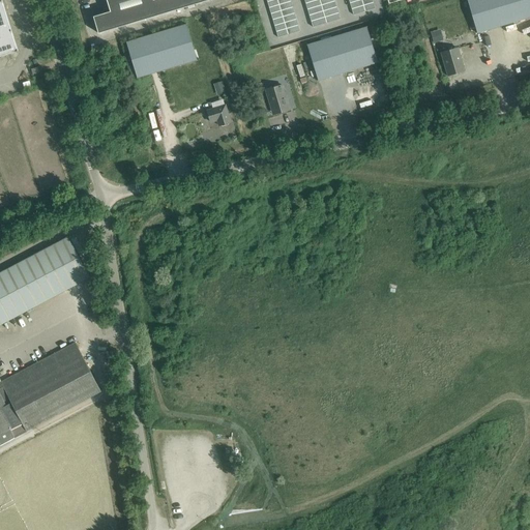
[(0,0),(0,56),(18,51),(1,0),(0,0)]
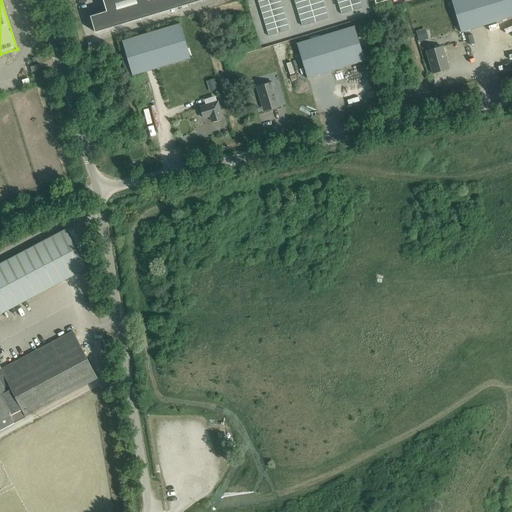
[(102,0),(106,11),(90,16),(95,33),(203,0),(102,0)]
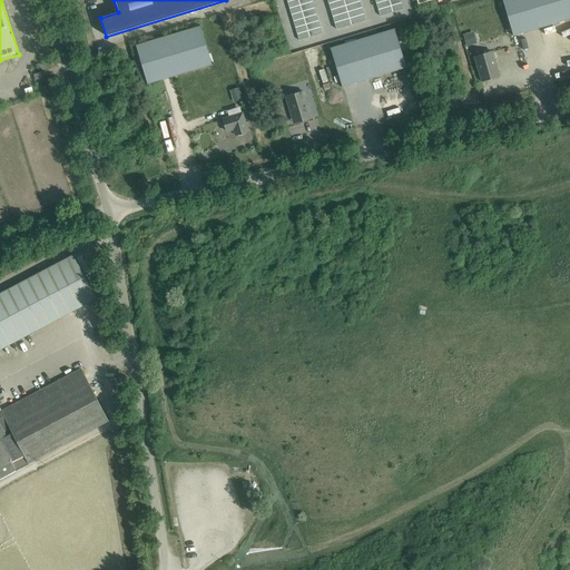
[(331,10),(345,6),(343,0),(340,0),(328,3),(331,10)]
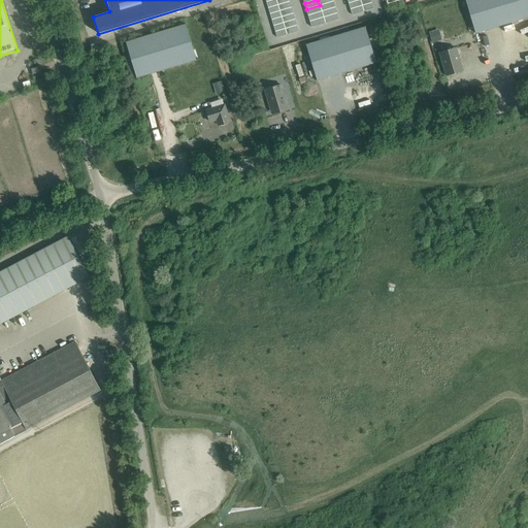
[(362,5),(360,0),(358,0),(349,3),(351,9),(362,5)]
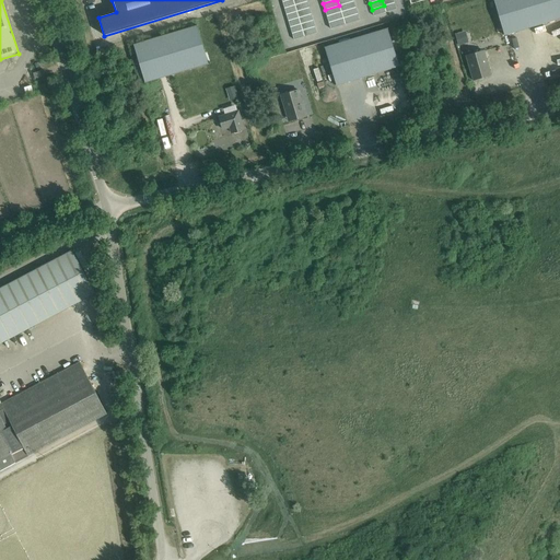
[(559,0),(493,0),(504,35),(559,19),(559,0)]
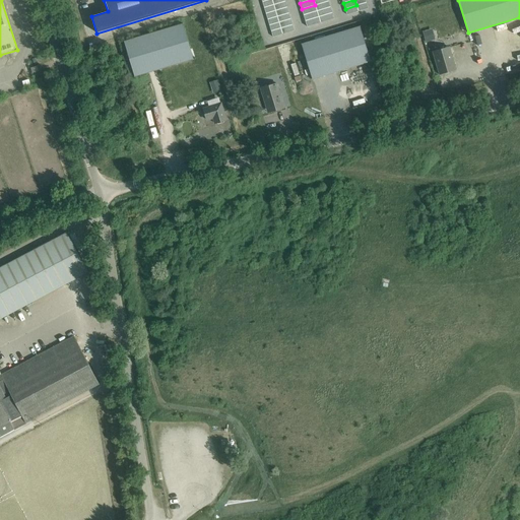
[(285,1),(273,5),(275,10),(287,7),(285,1)]
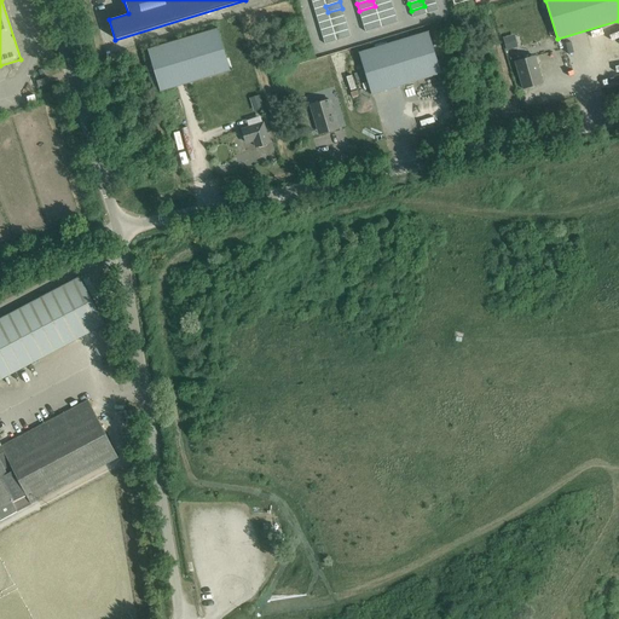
[(392,1),(375,6),(377,13),(393,7),(392,1)]
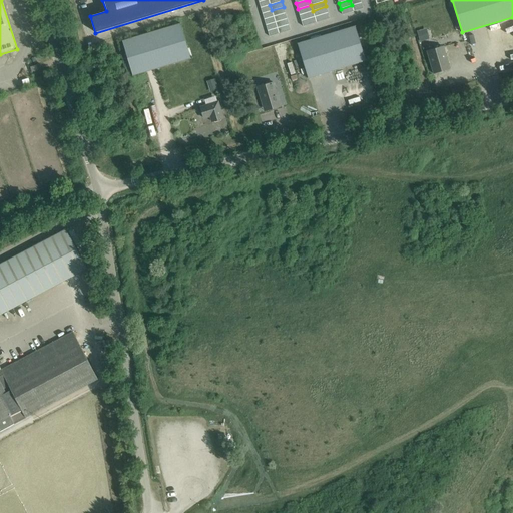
[(362,2),(352,5),(354,11),(364,8),(362,2)]
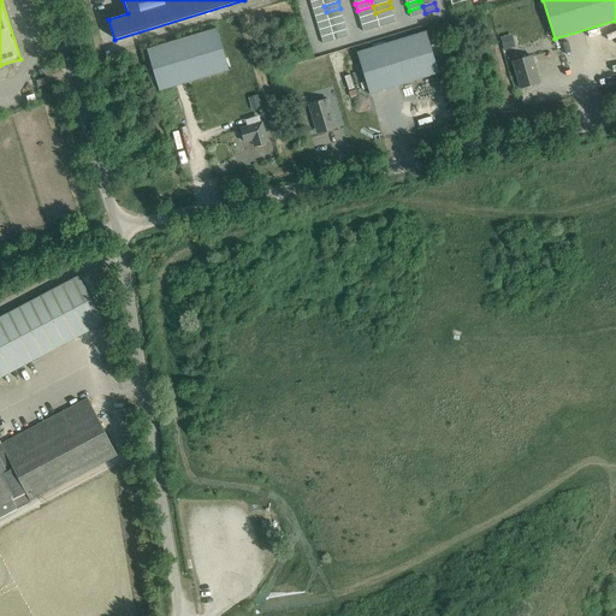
[(313,9),(315,16),(326,12),(324,6),(313,9)]
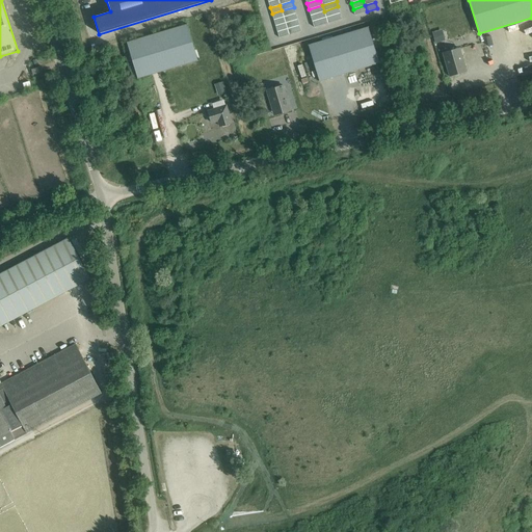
[(324,11),(322,5),(309,9),(311,16),(324,11)]
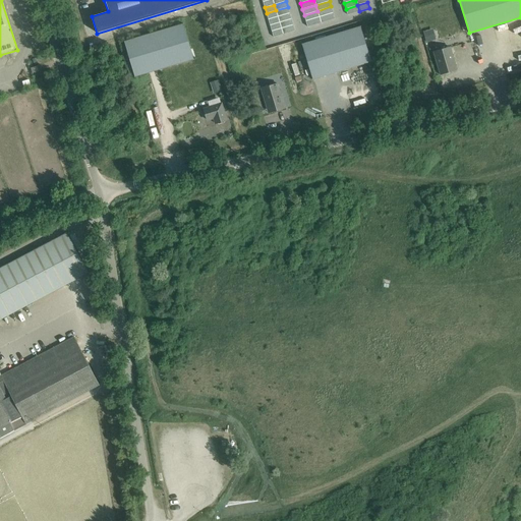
[(357,5),(346,9),(347,15),(359,11),(357,5)]
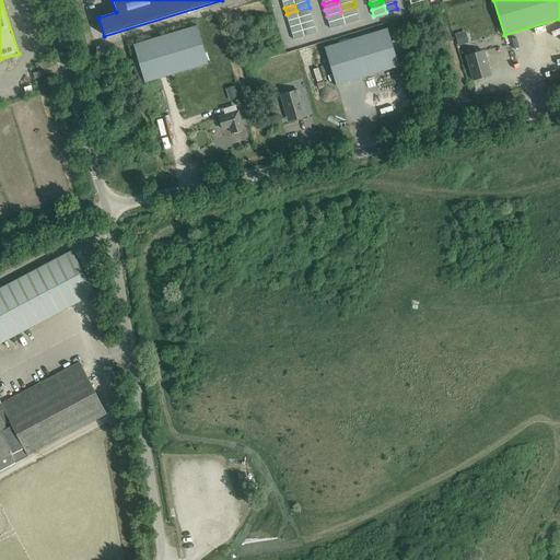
[(356,7),(341,12),(343,19),(358,14),(356,7)]
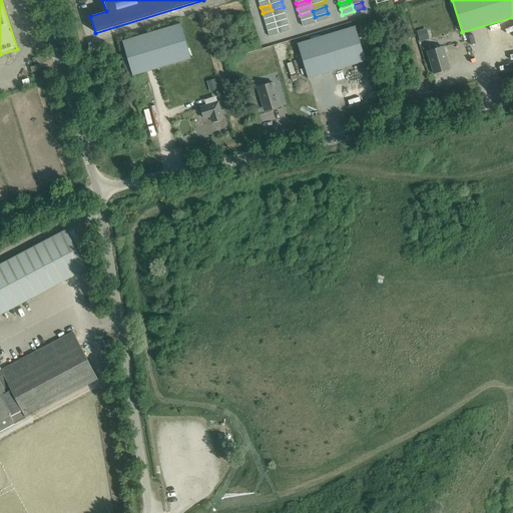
[(284,7),(272,10),(274,16),(285,13),(284,7)]
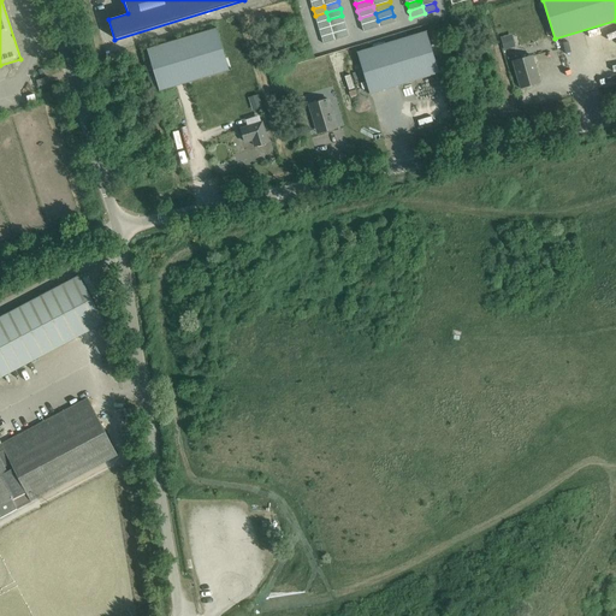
[(326,12),(315,16),(317,23),(329,19),(326,12)]
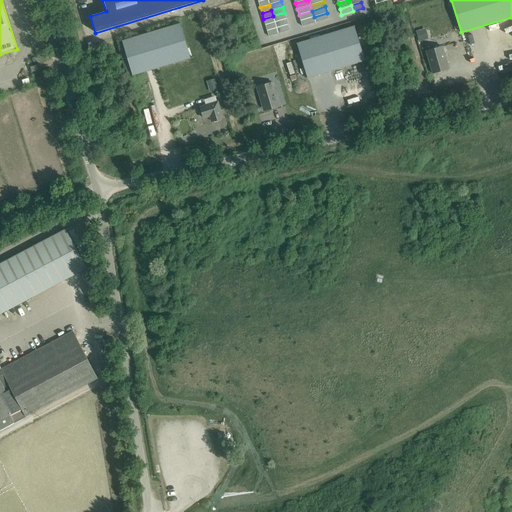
[(314,17),(312,11),(299,15),(300,21),(314,17)]
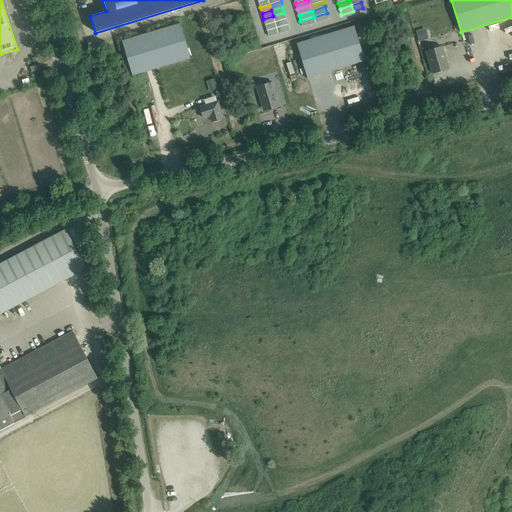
[(273,16),(275,22),(286,18),(284,13),(273,16)]
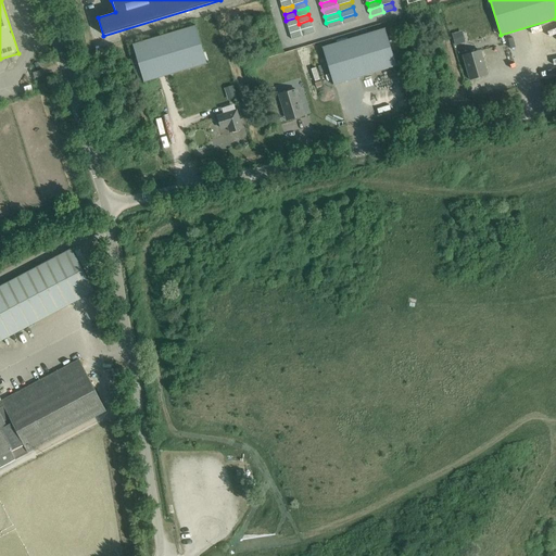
[(357,20),(355,14),(341,19),(343,24),(357,20)]
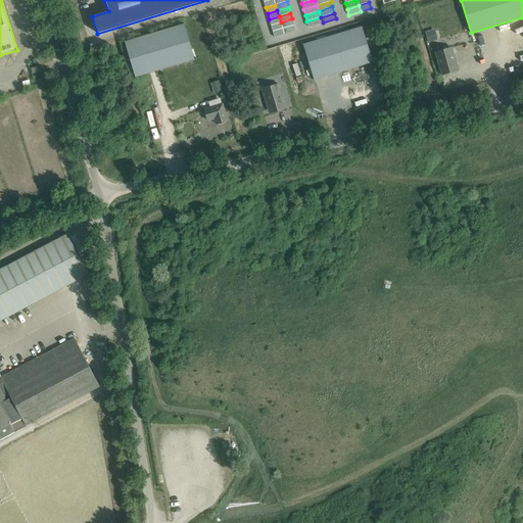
[(269,19),(271,26),(281,22),(279,16),(269,19)]
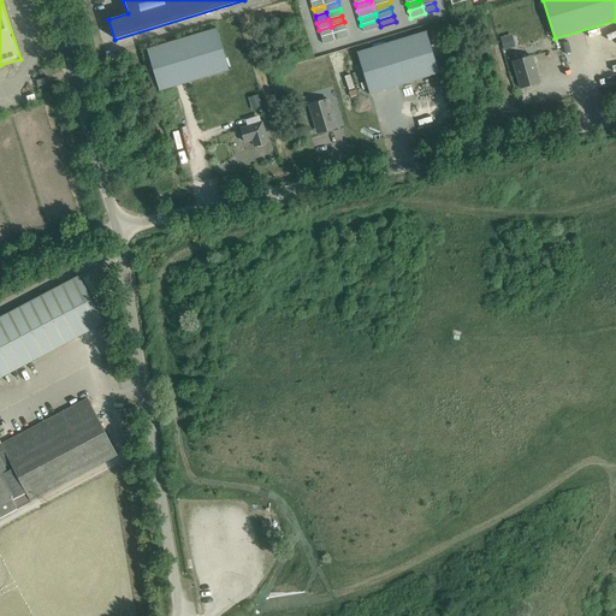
[(363,31),(380,27),(378,21),(361,25),(363,31)]
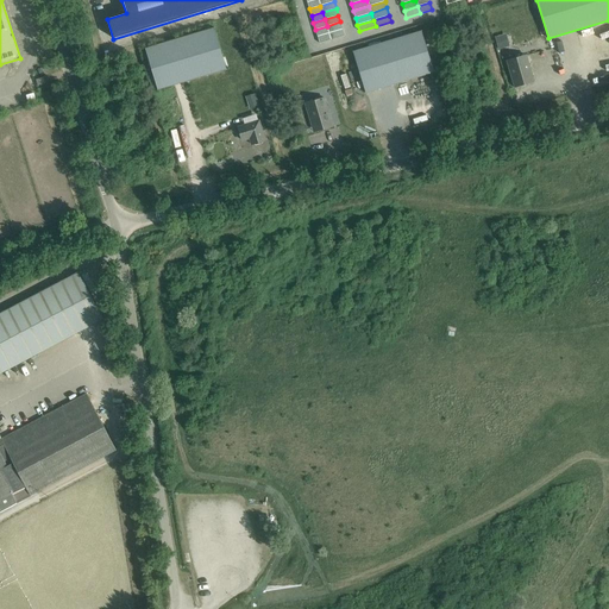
[(340,22),(327,26),(328,33),(343,29),(340,22)]
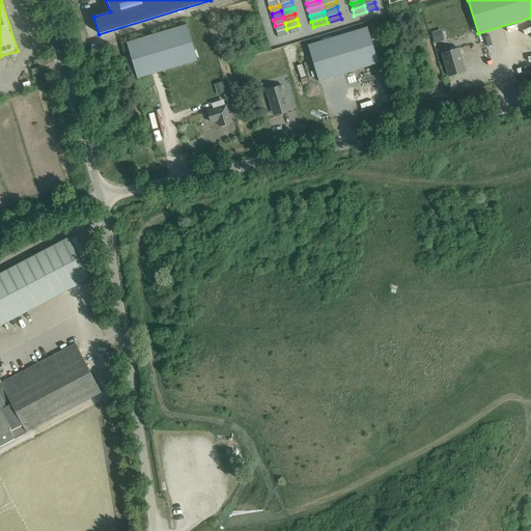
[(285,23),(275,26),(277,32),(286,29),(285,23)]
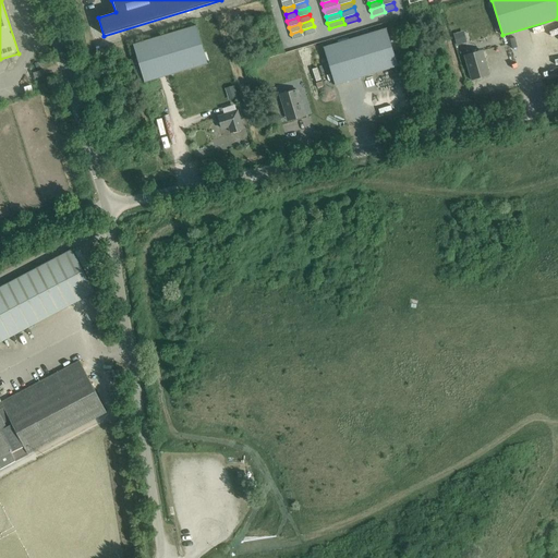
[(133,44),(145,83),(208,64),(196,25),(133,44)]
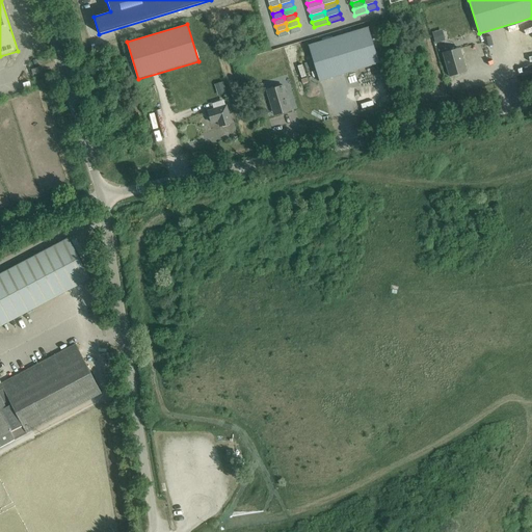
[(287,29),(289,35),(301,31),(299,25),(287,29)]
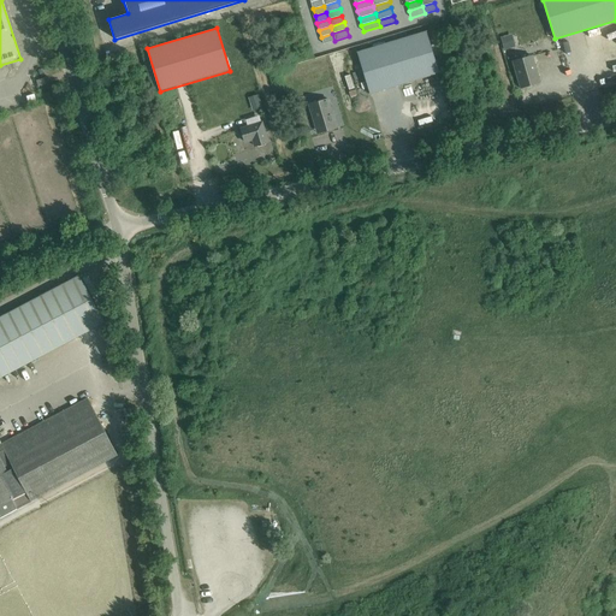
[(369,95),(439,73),(426,31),(356,52),(369,95)]
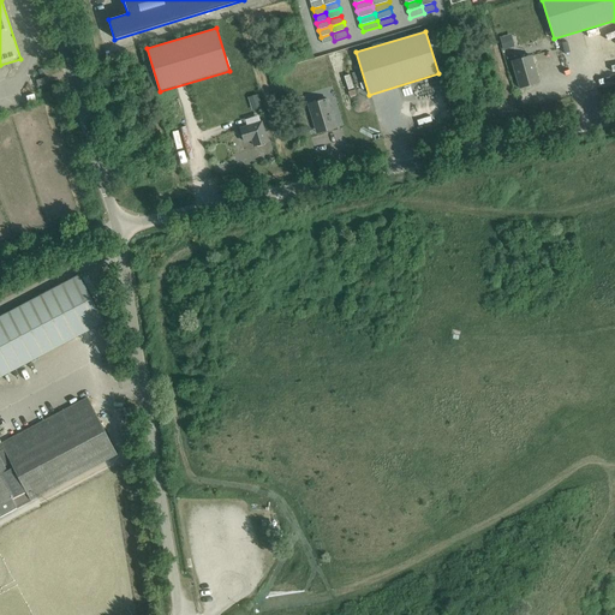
[(323,43),(334,41),(332,34),(321,37),(323,43)]
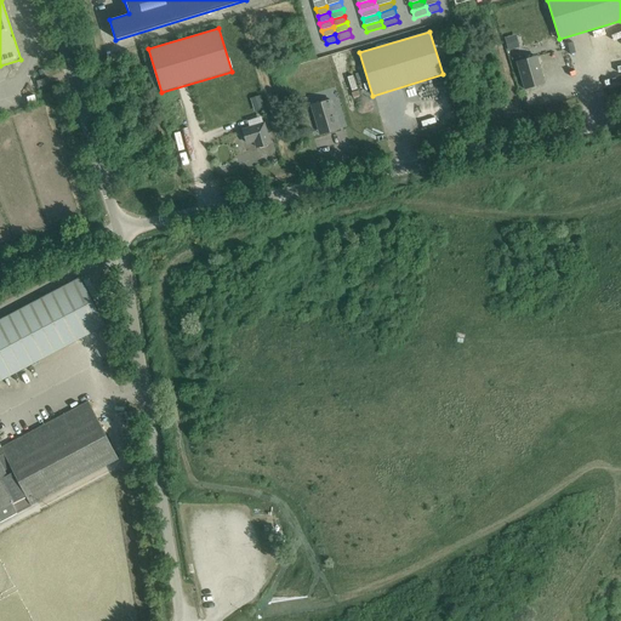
[(505,39),(508,50),(517,47),(513,36),(505,39)]
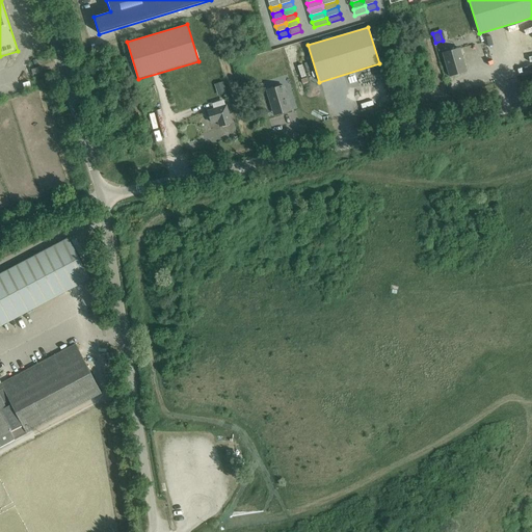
[(443,53),(450,76),(466,72),(459,48),(443,53)]
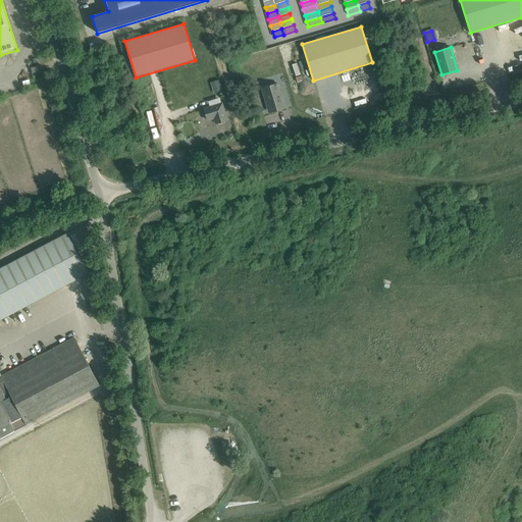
[(218,81),(211,83),(213,90),(220,88),(218,81)]
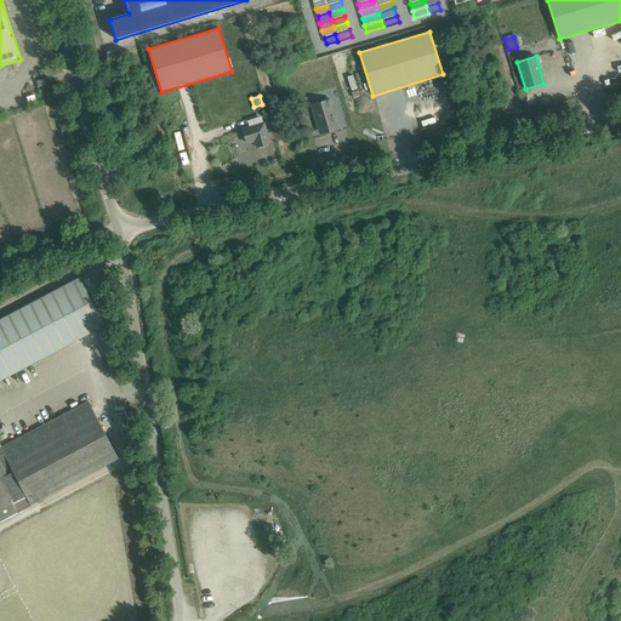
[(312,106),(319,129),(337,124),(330,100),(312,106)]
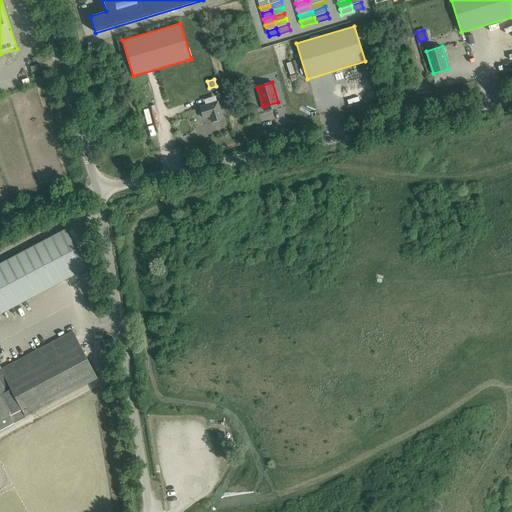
[(212,122),(222,118),(217,102),(200,107),(203,118),(210,116),(212,122)]
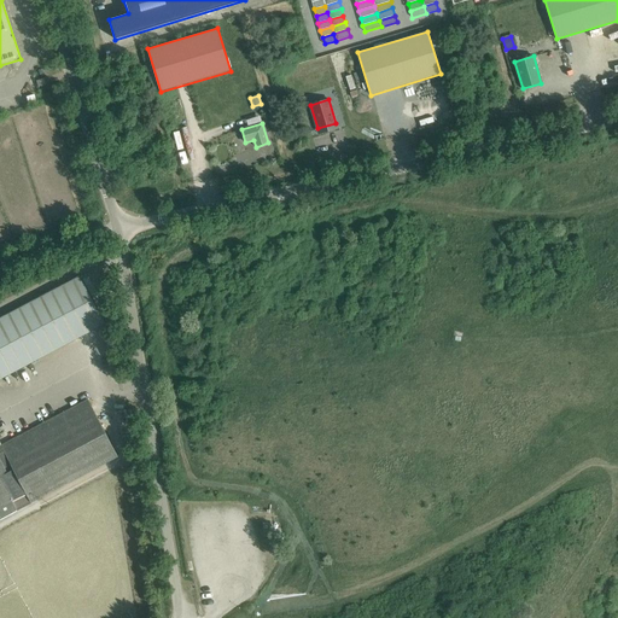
[(80,277),(0,318),(0,379),(105,324),(80,277)]
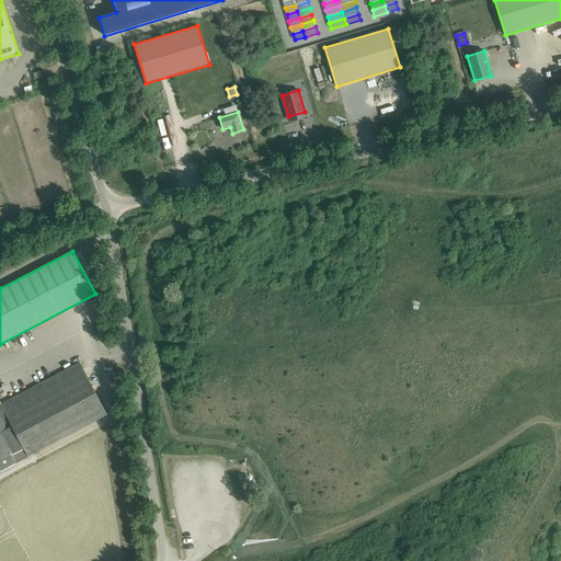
[(0,460),(11,455),(15,464),(29,457),(27,456),(106,413),(80,364),(1,404),(0,402),(0,460)]
